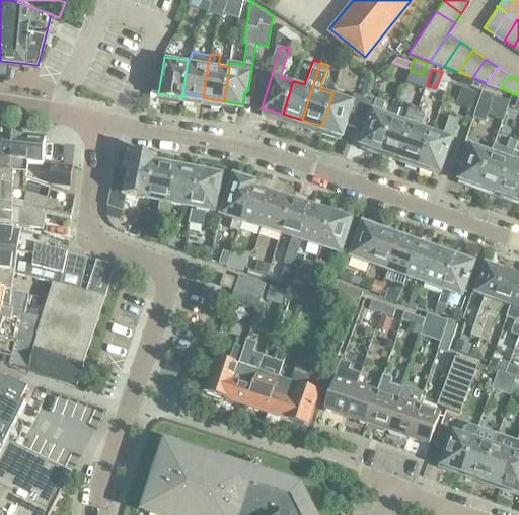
[(470,106),(476,90),(461,84),(455,101),(470,106)]
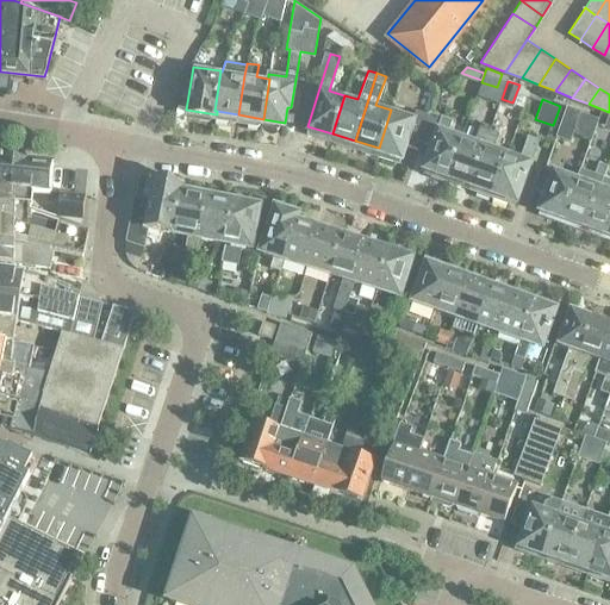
[(566,103),(555,133),(570,138),(580,107),(566,103)]
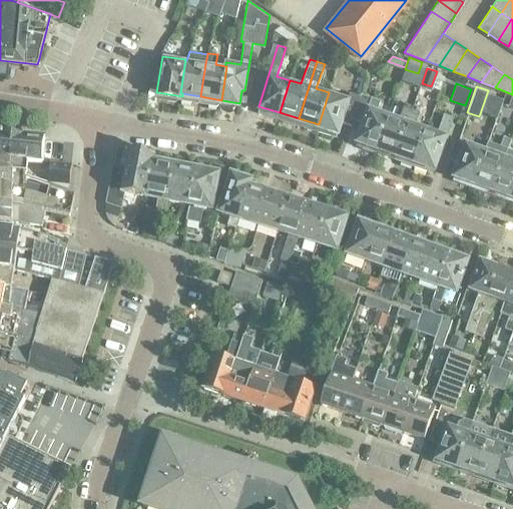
[(360,95),(351,92),(349,98),(329,92),(319,124),(339,130),(343,118),(352,121),(360,95)]
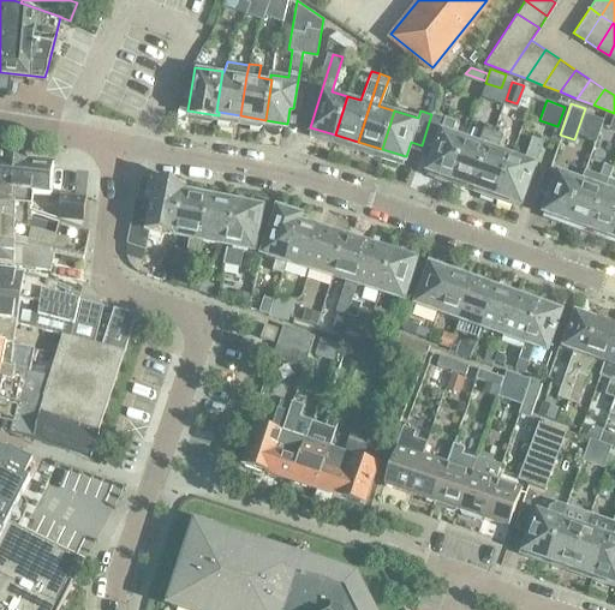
[(433,111),(431,114),(422,145),(421,149),(433,153),(428,166),(452,174),(465,137),(453,132),(457,119),(433,111)]
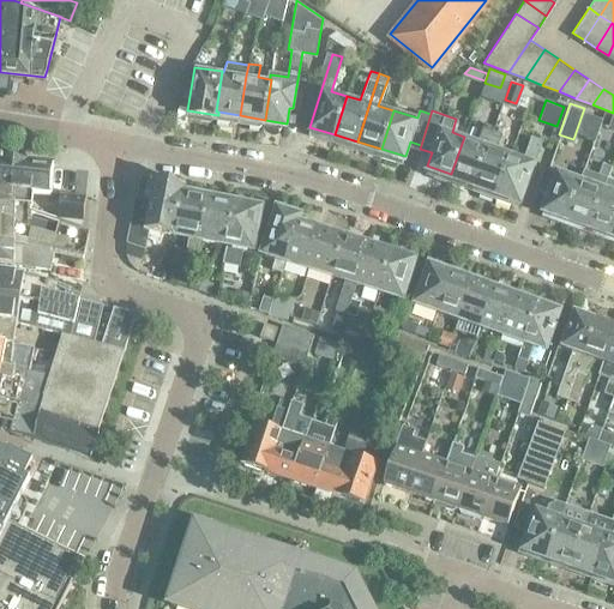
[(464,137),(451,174),(475,182),(493,128),(482,125),(477,140),(464,137)]
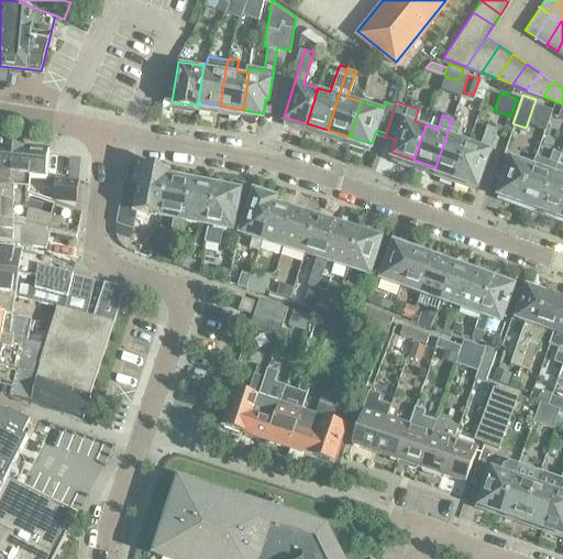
[(452,118),(435,167),(456,175),(468,140),(455,135),(461,121),(452,118)]
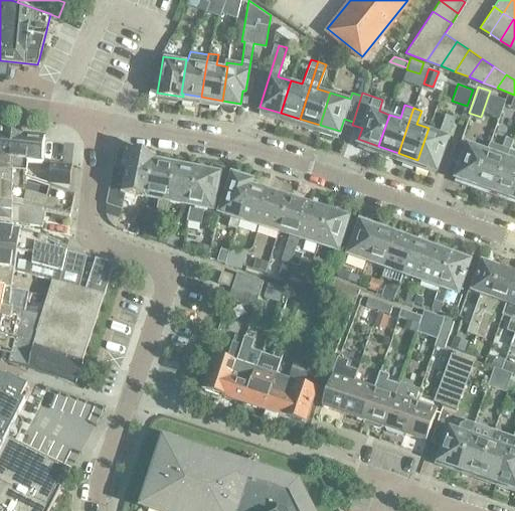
[(439,132),(428,128),(417,160),(438,167),(455,116),(446,113),(439,132)]
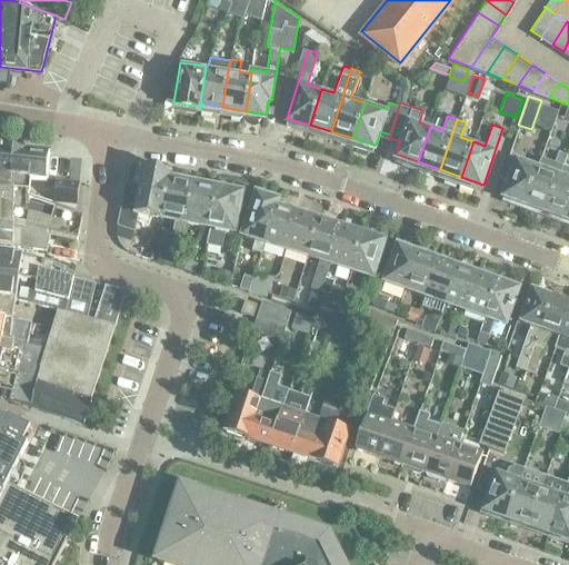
[(0,202),(47,216),(50,205),(28,198),(28,175),(47,177),(49,151),(0,145),(0,202)]
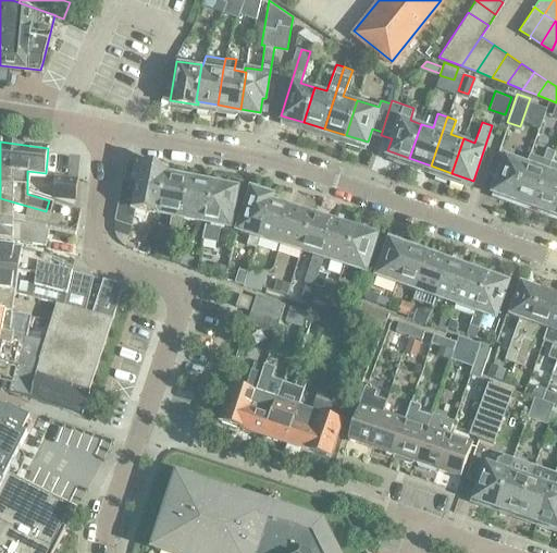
[(525,161),(514,195),(534,203),(549,159),(552,159),(556,149),(547,146),(539,166),(525,161)]
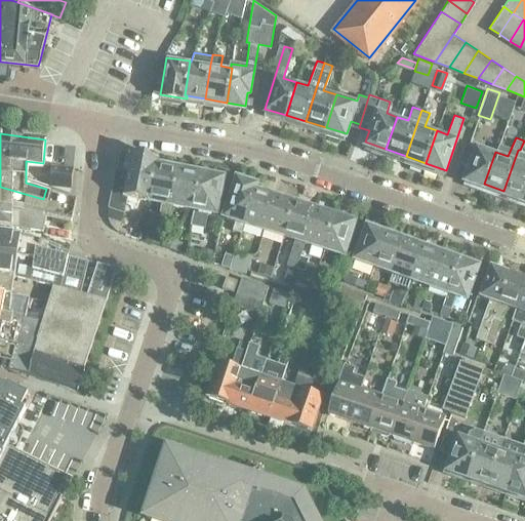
[(484,184),(495,152),(476,145),(465,176),(484,184)]
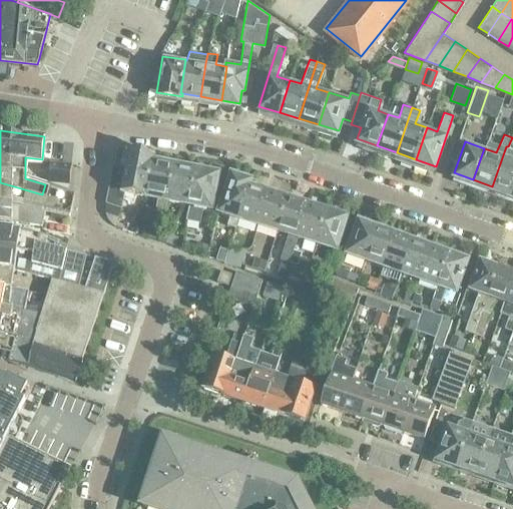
[(113,162),(105,200),(106,210),(118,214),(121,205),(124,189),(142,193),(141,195),(145,196),(147,181),(150,180),(151,175),(149,172),(152,158),(154,159),(156,152),(127,145),(124,164),(113,162)]
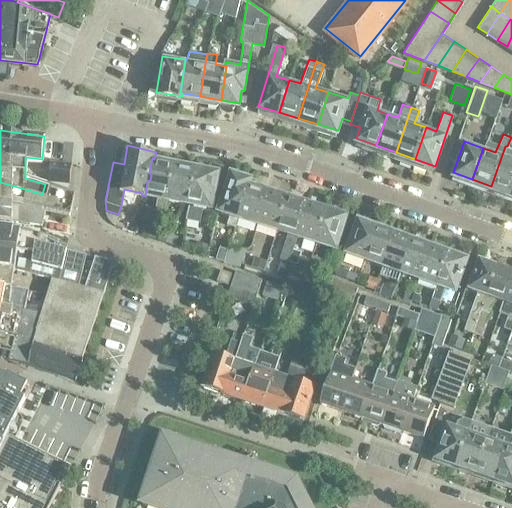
[(491,186),(511,194),(511,193),(511,148),(507,146),(505,146),(491,186)]
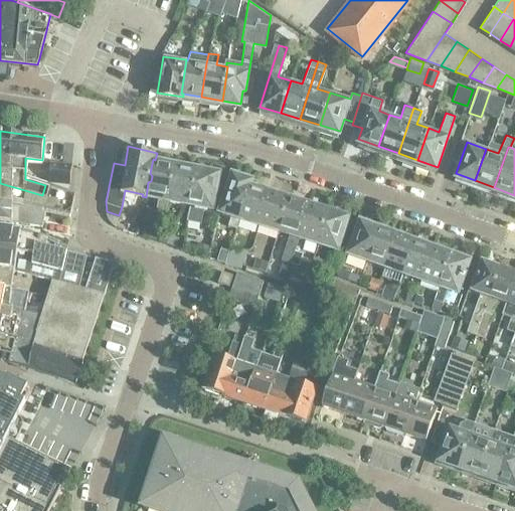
[(175,164),(155,160),(153,159),(150,173),(152,176),(151,181),(148,182),(146,197),(168,201),(170,186),(173,185),(174,180),(172,177),(175,164)]
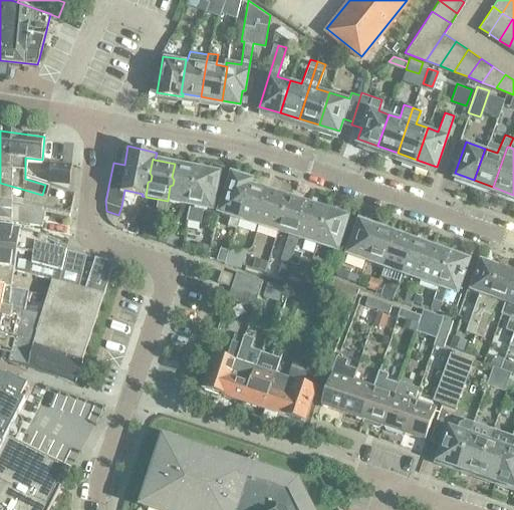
[(48,180),(69,182),(71,163),(50,160),(48,180)]
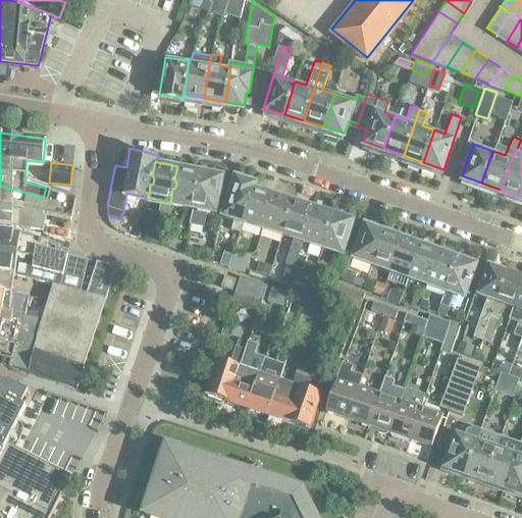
[(172,189),(170,204),(184,207),(183,213),(191,214),(195,194),(198,192),(199,187),(197,185),(200,170),(177,166),(174,179),(176,183),(175,188),(172,189)]
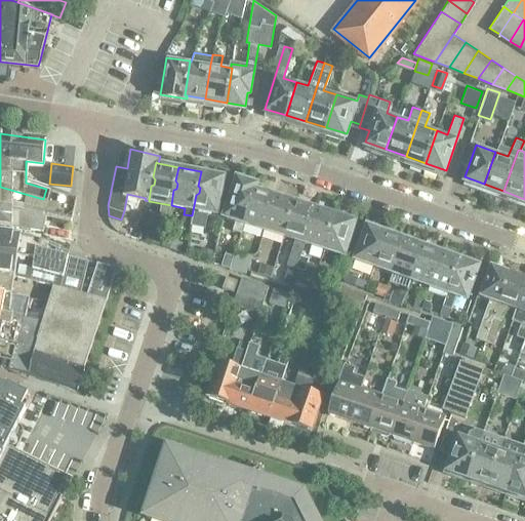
[(196,195),(192,215),(191,224),(205,226),(207,212),(216,214),(225,175),(201,171),(198,186),(200,188),(199,193),(196,195)]
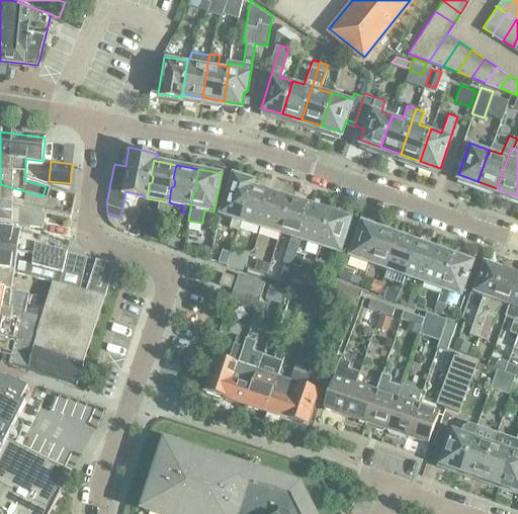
[(237,228),(240,219),(251,186),(252,186),(255,179),(233,172),(220,211),(232,216),(229,225),(237,228)]
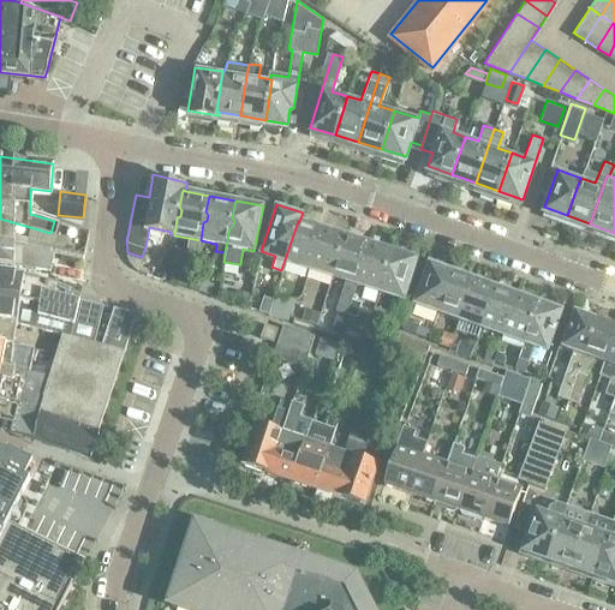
[(0,240),(54,251),(83,257),(89,231),(55,219),(54,221),(51,233),(0,219),(0,240)]
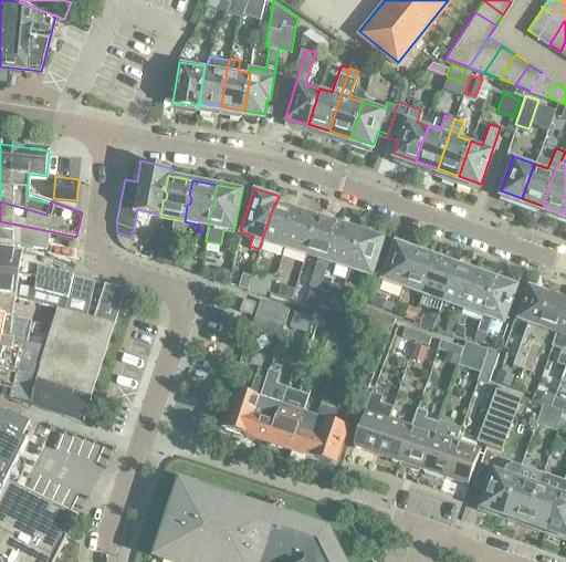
[(284,246),(296,210),(275,204),(274,204),(262,239),(284,246)]
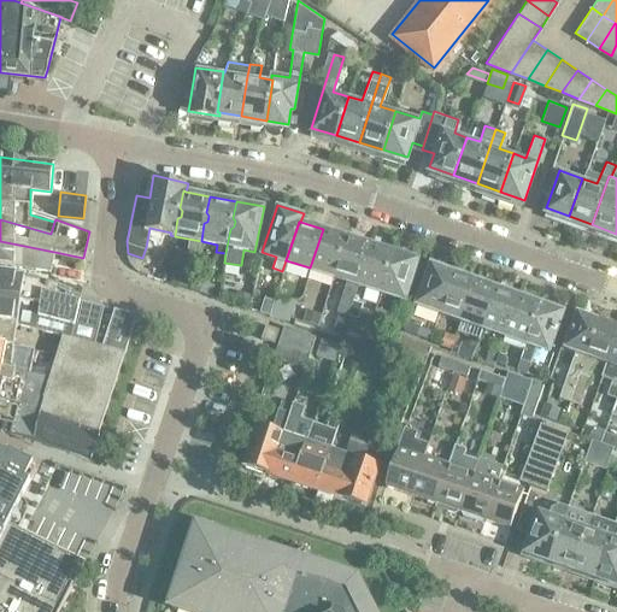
[(323,229),(310,268),(333,275),(346,236),(323,229)]
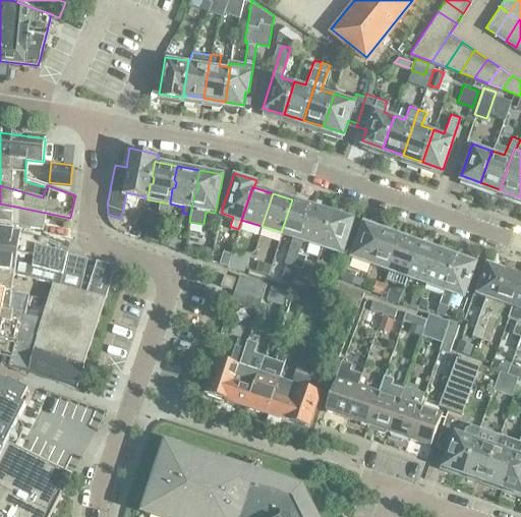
[(292,199),(281,232),(292,236),(284,262),(294,265),(295,262),(298,250),(302,239),(312,206),(292,199)]
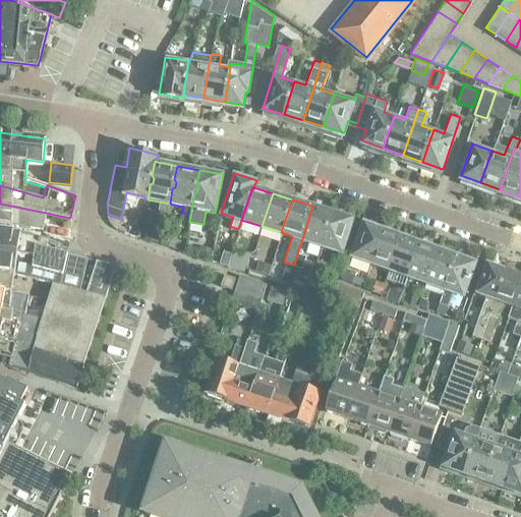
[(46,213),(0,204),(0,221),(12,223),(43,227),(46,213)]
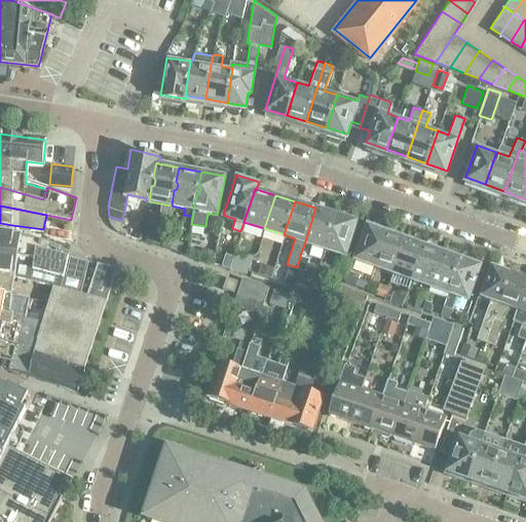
[(324,248),(335,214),(315,208),(305,241),(324,248)]
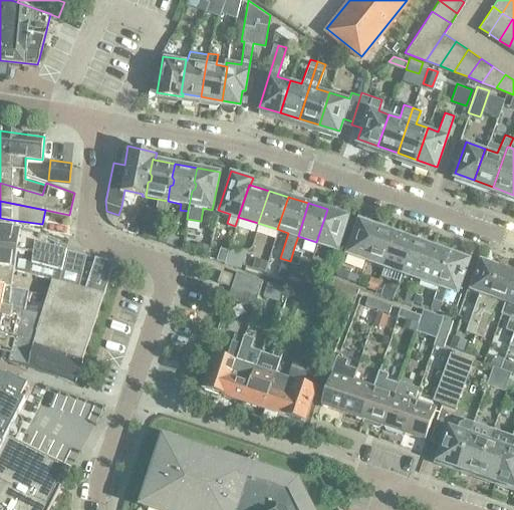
[(327,209),(316,242),(337,248),(347,216),(327,209)]
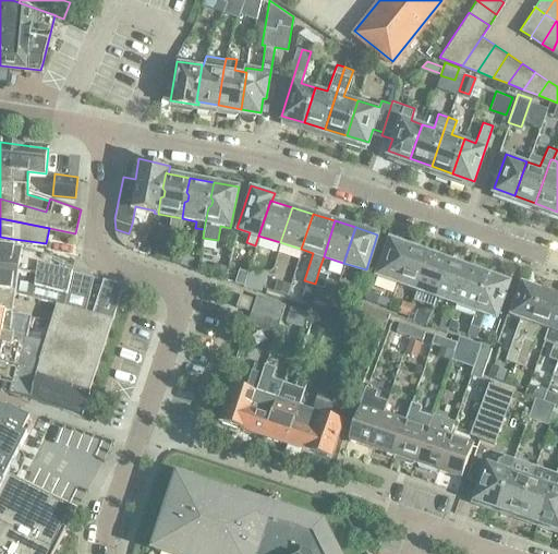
[(176,242),(159,237),(154,254),(170,260),(176,242)]
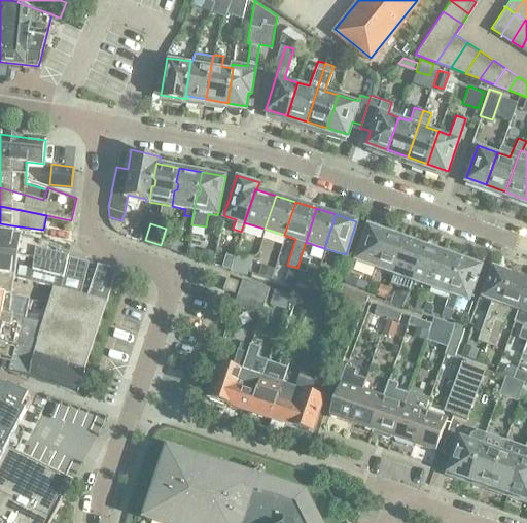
[(375,265),(386,232),(366,225),(355,258),(375,265)]
